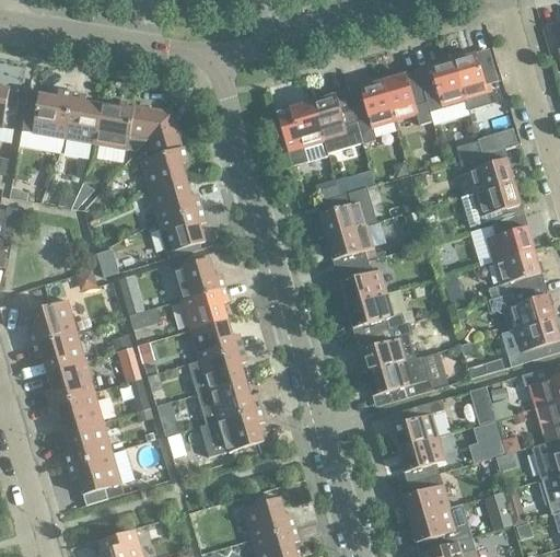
[(476,53),(453,59),(465,100),(488,93),(486,84),(498,80),(494,70),(482,73),(476,53)]
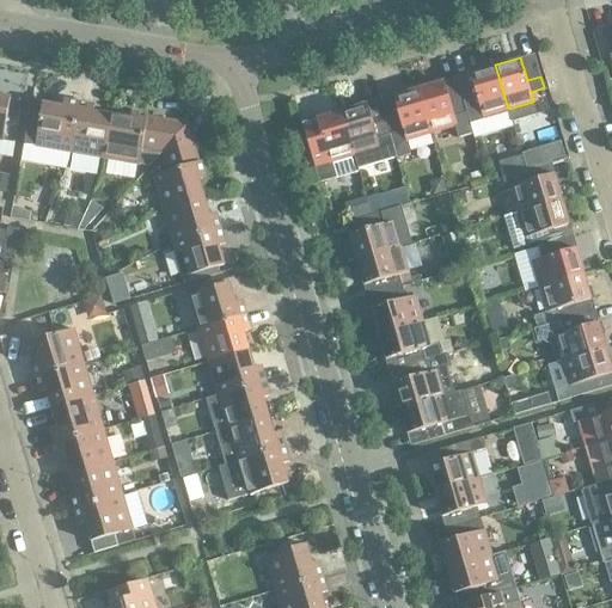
[(483,116),(508,109),(495,65),(470,73),(476,96),(463,99),(466,111),(479,106),(483,116)]
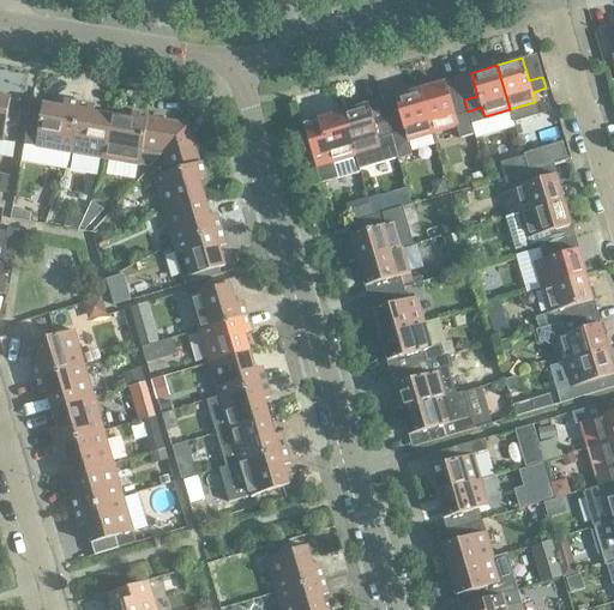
[(420,88),(432,132),(458,125),(462,139),(475,134),(468,112),(464,100),(458,77),(420,88)]
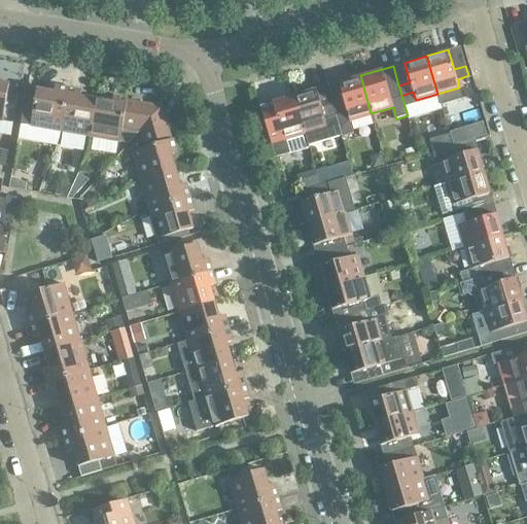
[(341,133),(342,135),(353,132),(350,119),(371,113),(360,75),(338,82),(339,83),(327,86),(341,133)]
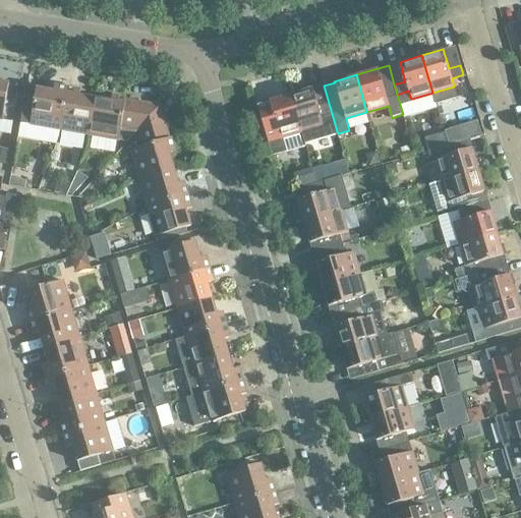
[(0,117),(2,118),(8,81),(0,79),(0,117)]
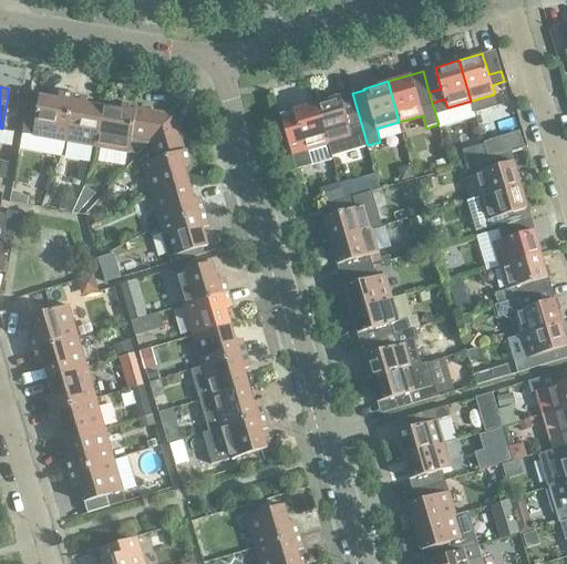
[(22,132),(65,140),(73,93),(59,91),(58,98),(29,92),(22,132)]
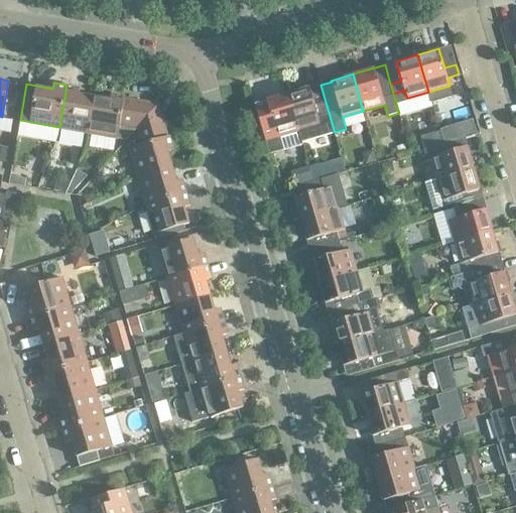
[(80,88),(67,85),(59,127),(88,132),(94,96),(79,93),(80,88)]
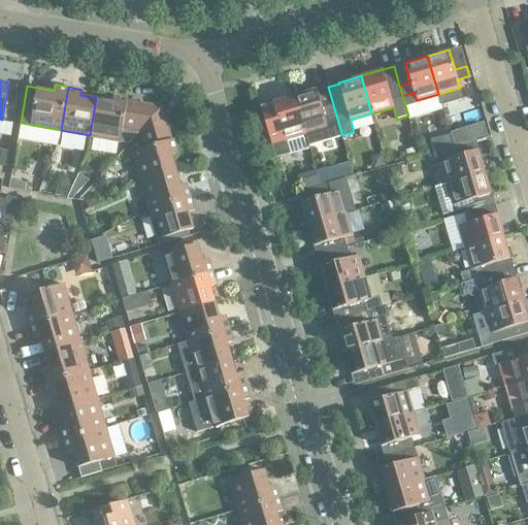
[(316,89),(294,95),(305,133),(308,142),(341,133),(328,87),(317,90),(316,89)]
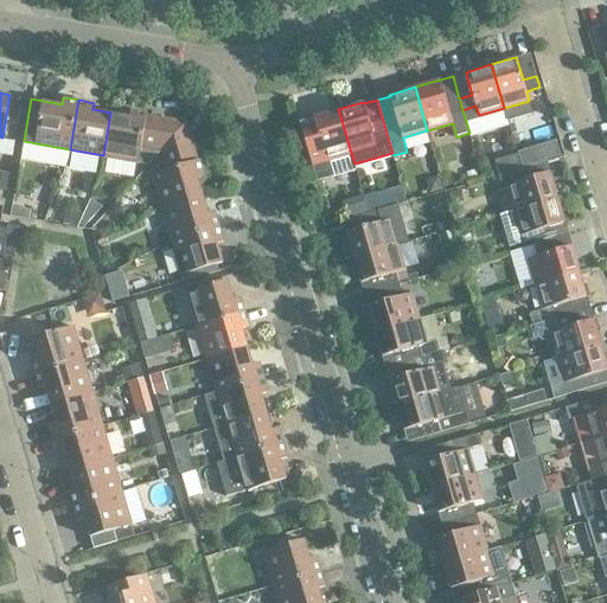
[(129,116),(110,113),(103,155),(138,161),(140,145),(161,148),(180,127),(171,119),(146,114),(147,111),(131,109),(129,116)]
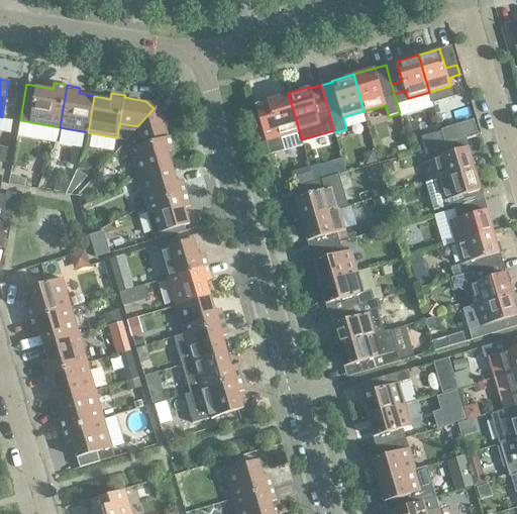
[(255,104),(264,132),(270,152),(303,143),(302,139),(299,130),(288,93),(267,100),(267,101),(255,104)]
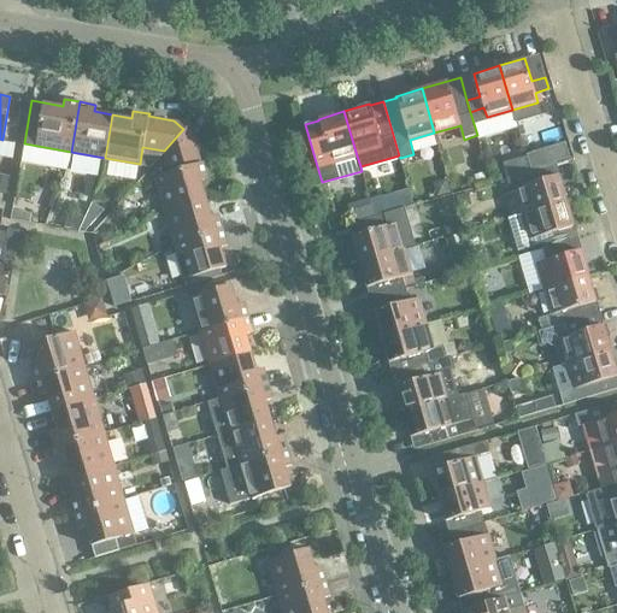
[(183,129),(164,151),(170,171),(153,176),(164,210),(206,198),(200,180),(207,177),(203,161),(200,163),(193,137),(183,129)]
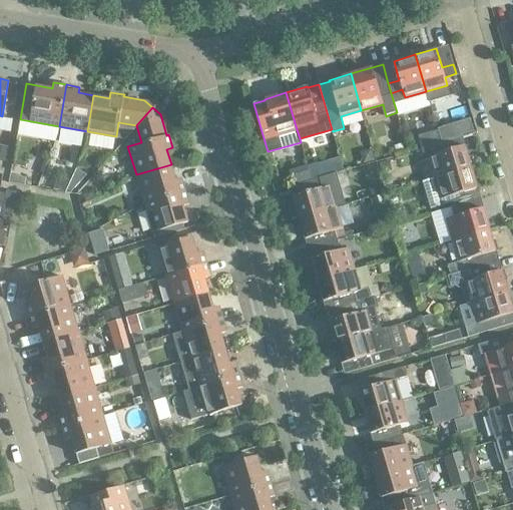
[(424,158),(428,157),(434,176),(470,165),(464,144),(461,145),(458,135),(421,146),(424,158)]
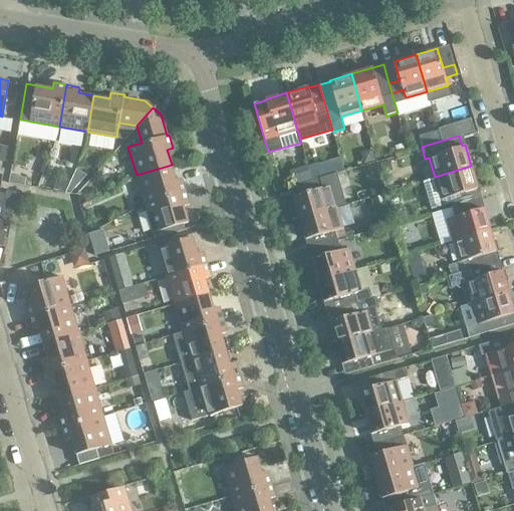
[(365,159),(347,167),(352,180),(371,172),(365,159)]
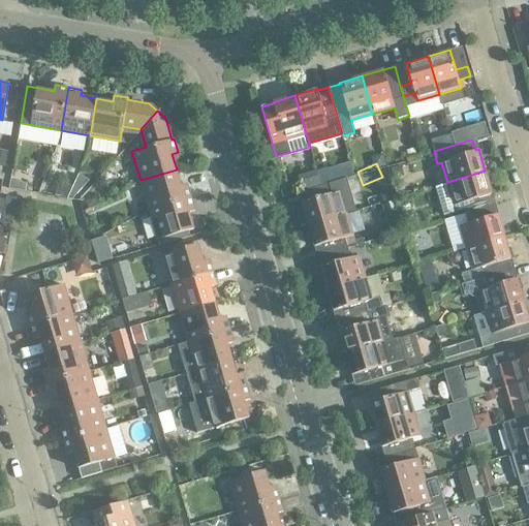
[(181,185),(177,169),(141,180),(149,209),(191,196),(187,184),(181,185)]
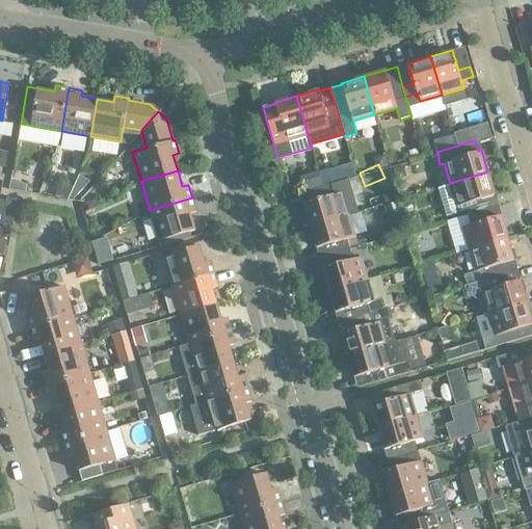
[(464,203),(468,213),(494,206),(490,195),(494,194),(487,172),(450,183),(456,205),(464,203)]
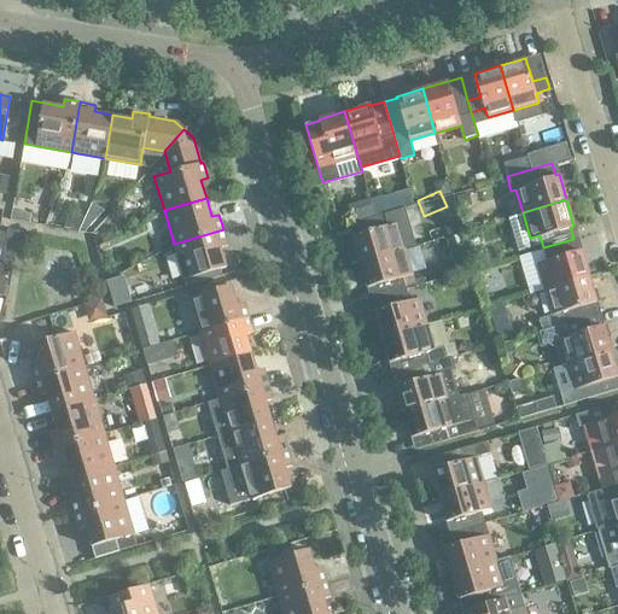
[(441,210),(444,226),(459,221),(455,206),(441,210)]
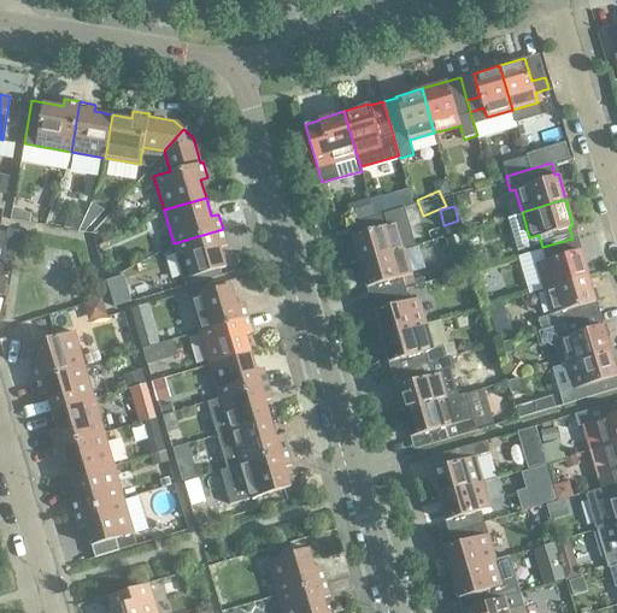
[(16,208),(13,218),(30,222),(33,211),(16,208)]
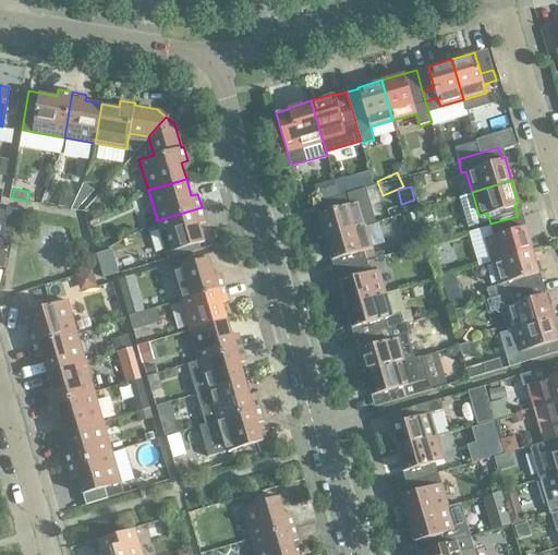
[(57,205),(69,207),(74,194),(60,191),(57,205)]
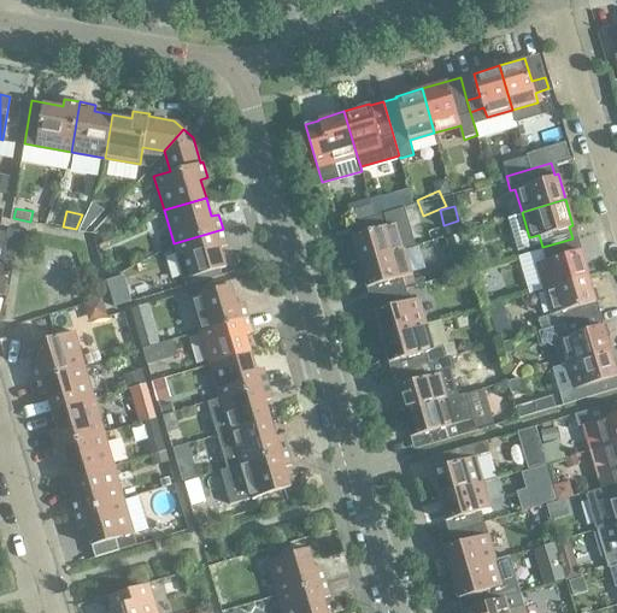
[(352,234),(359,260),(404,247),(397,222),(387,224),(383,212),(353,222),(356,233),(352,234)]
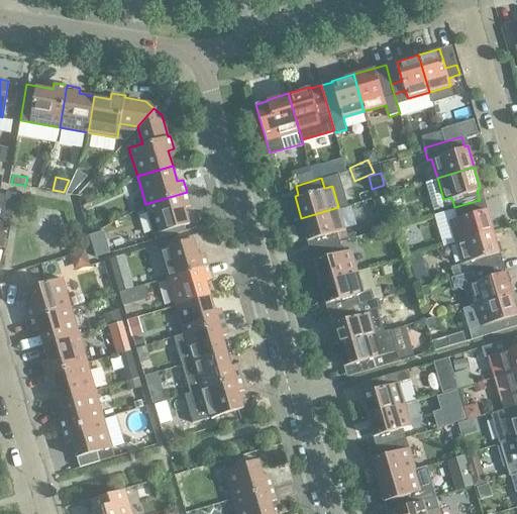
[(95,188),(83,195),(87,203),(99,196),(95,188)]
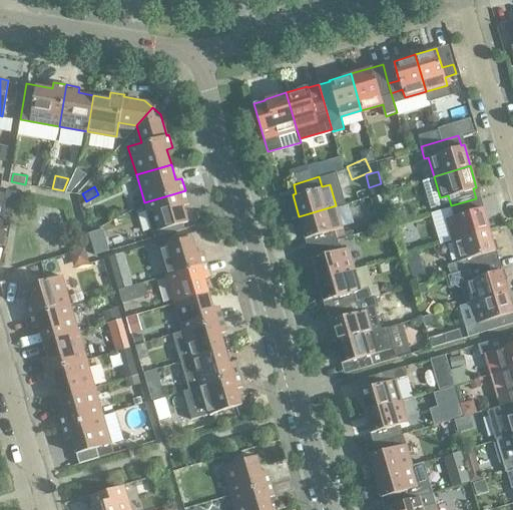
[(4,204),(2,214),(11,215),(16,190),(6,189),(6,192),(4,204)]
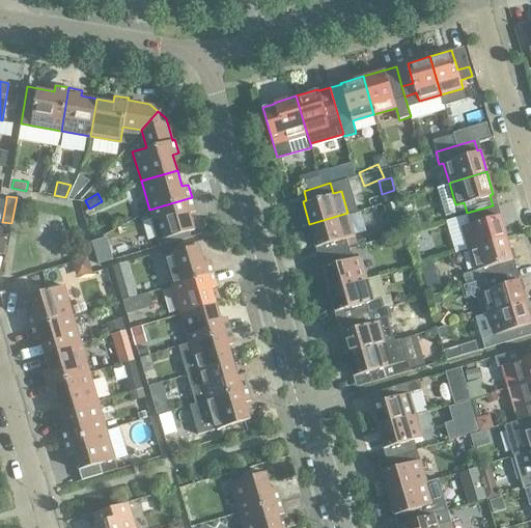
[(192,197),(149,210),(158,239),(194,228),(189,212),(195,211),(192,197)]
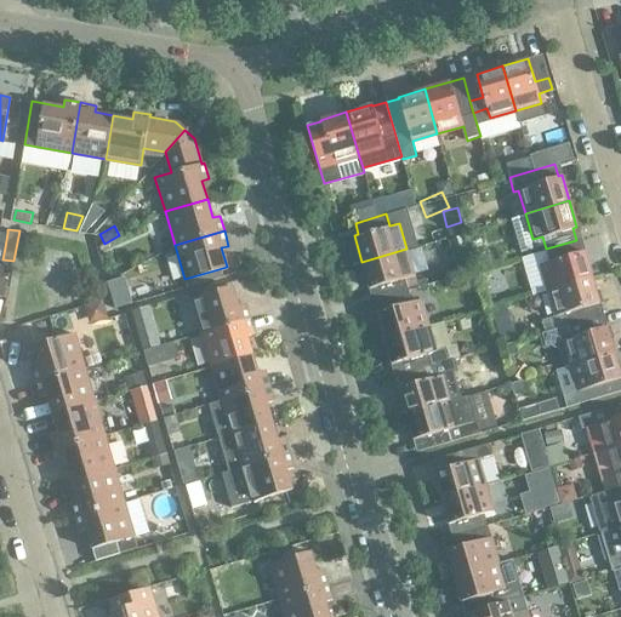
[(472,267),(462,234),(449,239),(459,272),(472,267)]
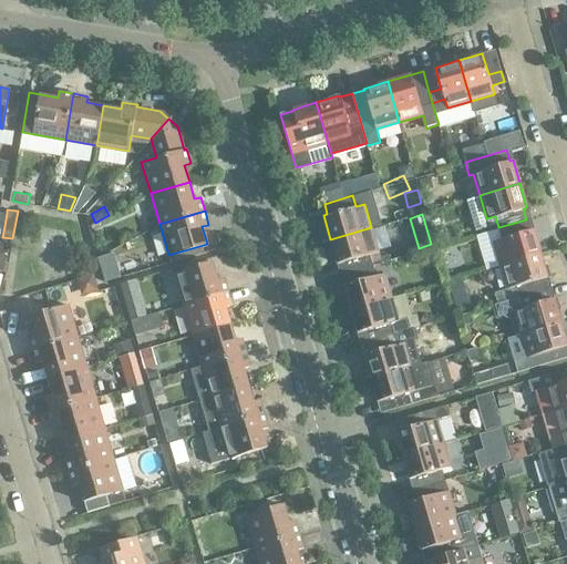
[(381,247),(412,242),(408,215),(377,219),(381,247)]
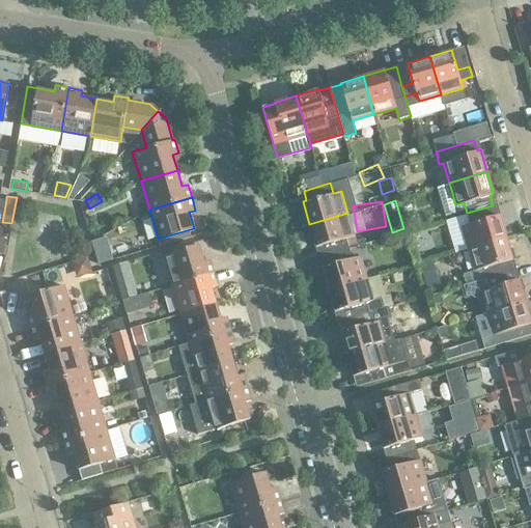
[(462,225),(468,248),(506,237),(499,215),(496,215),(493,205),(467,213),(470,223),(462,225)]
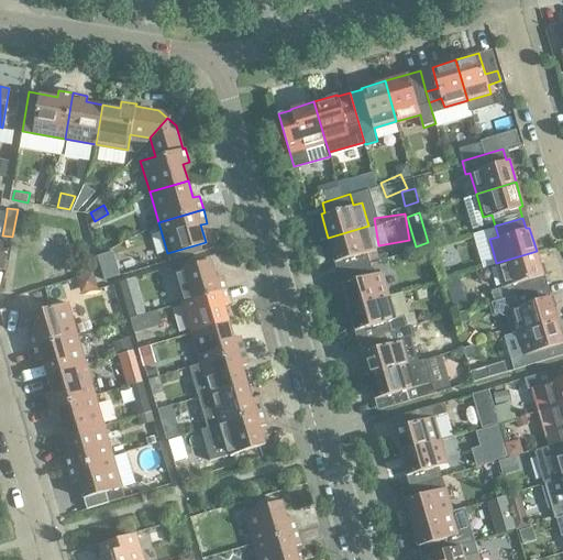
[(328,238),(331,249),(335,261),(339,260),(342,271),(370,262),(366,251),(375,249),(368,226),(328,238)]
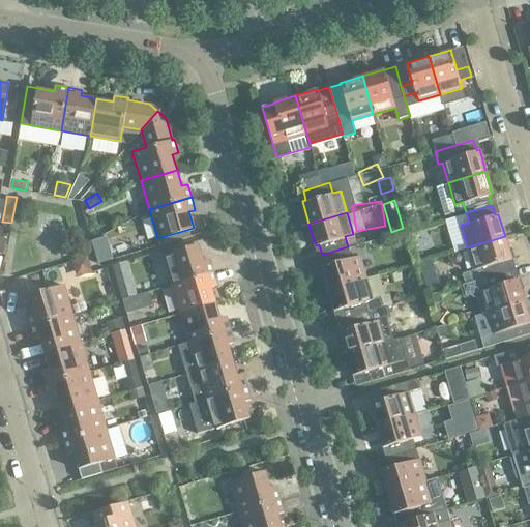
[(481,266),(484,276),(510,269),(507,259),(511,258),(505,236),(467,247),(473,269),(481,266)]
